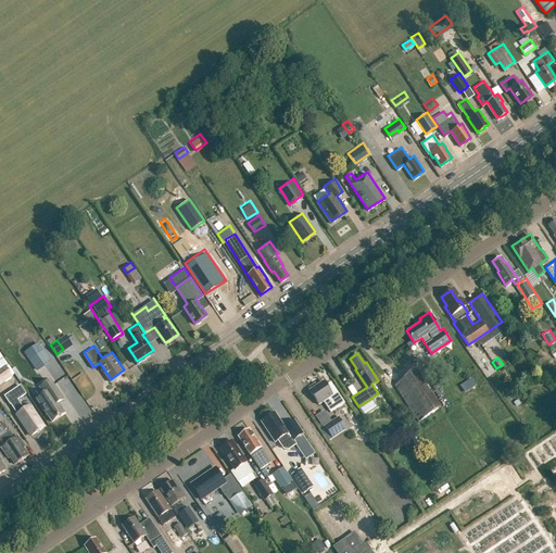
[(0,382),(13,374),(5,363),(0,366),(0,382)]
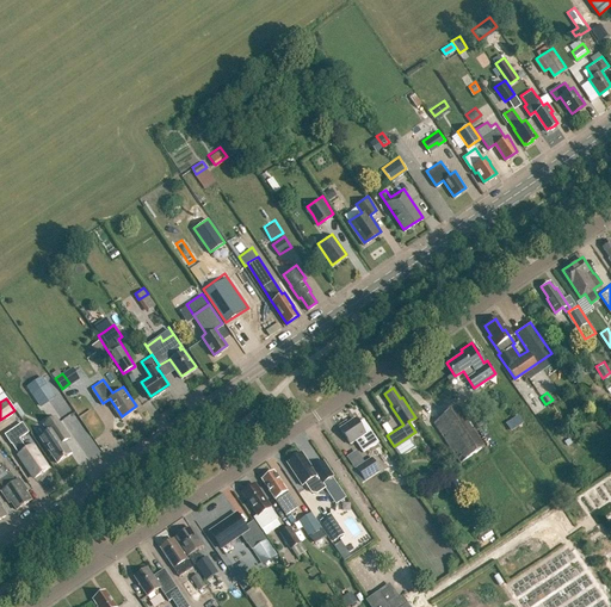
[(460,460),(481,446),(454,407),(432,421),(460,460)]
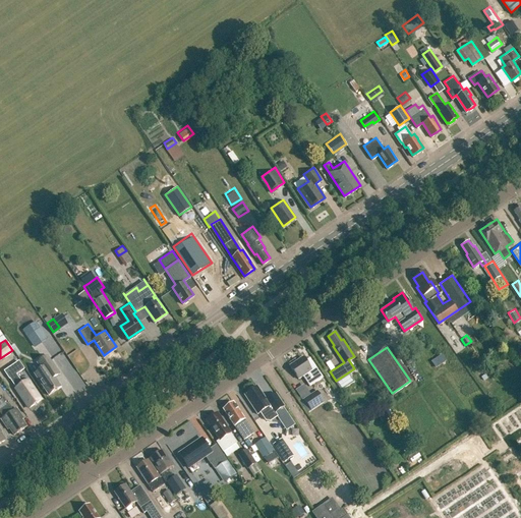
[(441,352),(430,359),(435,366),(446,358),(441,352)]
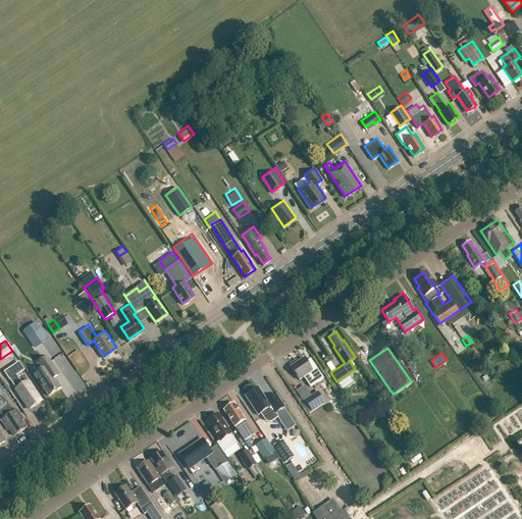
[(61,384),(55,375),(60,372),(57,368),(48,354),(38,360),(42,367),(35,371),(49,393),(61,384)]
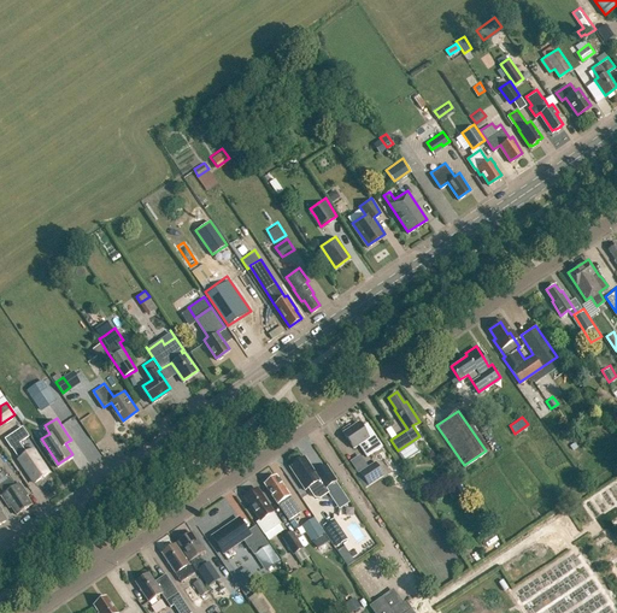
[(362,425),(358,420),(342,431),(353,446),(359,442),(366,454),(382,444),(366,422),(362,425)]
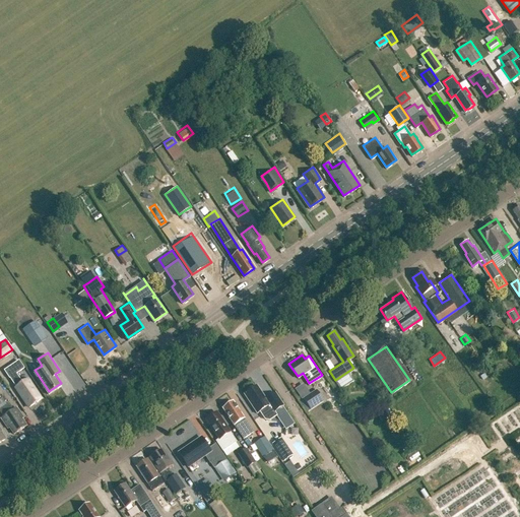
[(22,381),(16,372),(24,367),(19,359),(5,369),(9,376),(10,376),(16,385),(29,405),(41,397),(27,378),(22,381)]
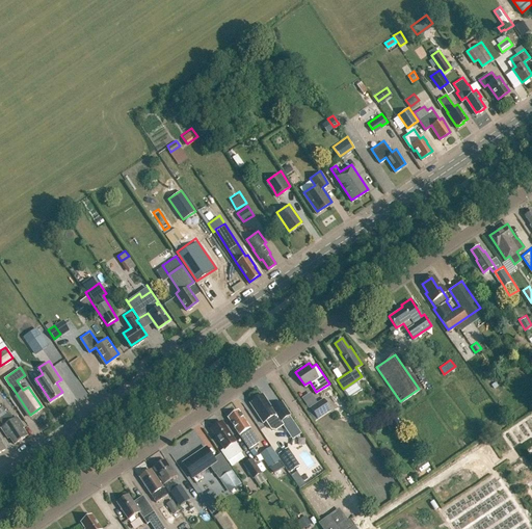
[(300,395),(303,402),(314,397),(310,390),(300,395)]
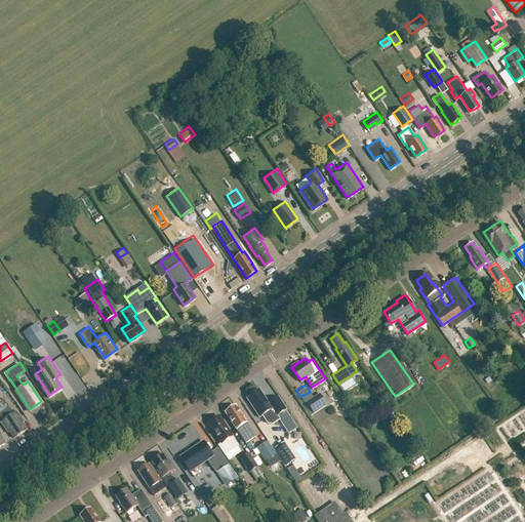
[(286,407),(277,395),(268,401),(258,388),(246,396),(259,415),(263,413),(268,422),(272,423),(279,417),(284,426),(293,419),(285,408),(286,407)]
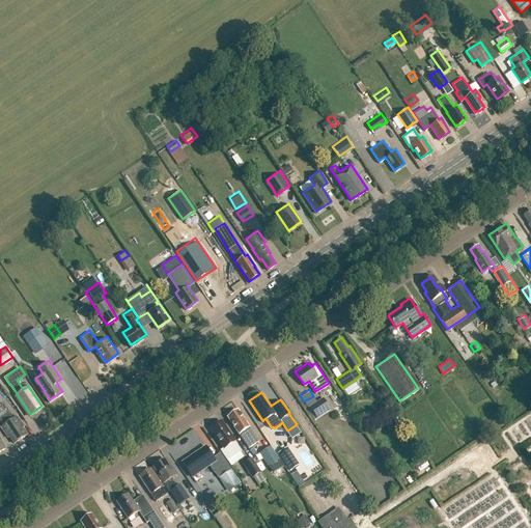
[(317,416),(331,407),(324,395),(309,405),(317,416)]
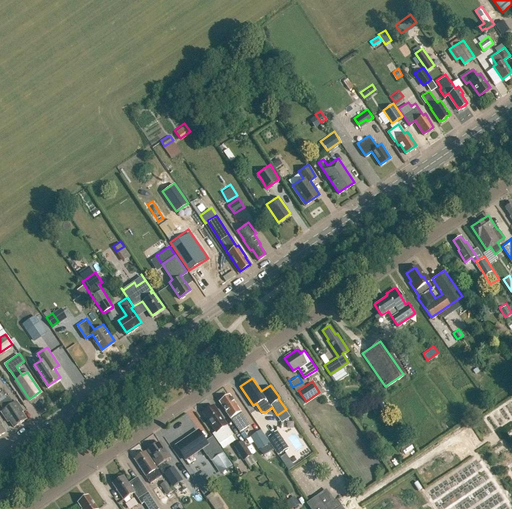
[(213,391),(218,398),(227,391),(223,385),(213,391)]
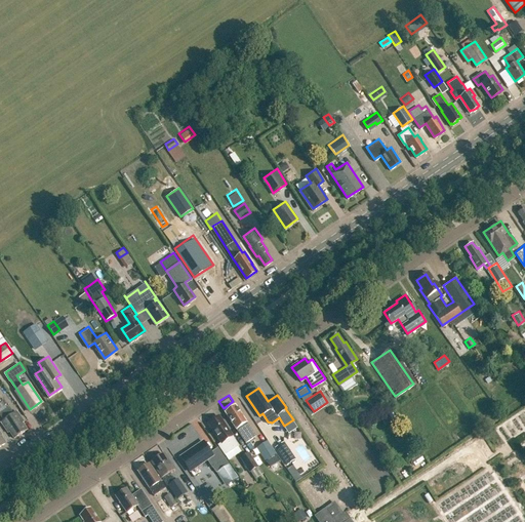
[(303,402),(310,413),(314,411),(306,400),(303,402)]
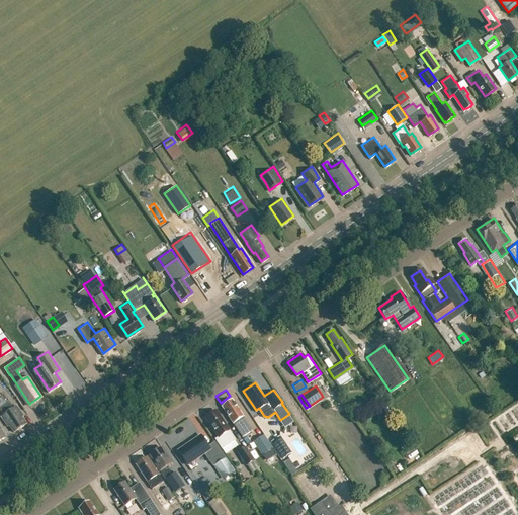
[(243,415),(234,401),(232,398),(229,400),(222,405),(233,422),(233,421),(242,435),(252,428),(243,415)]
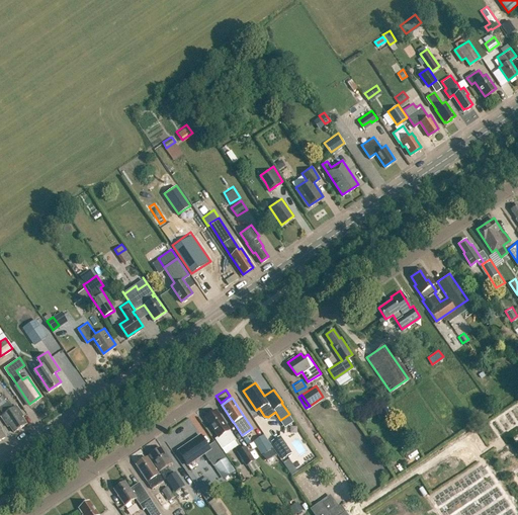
[(9,422),(14,430),(26,421),(21,414),(23,413),(16,404),(13,406),(9,400),(0,406),(0,408),(3,413),(1,414),(8,423),(9,422)]
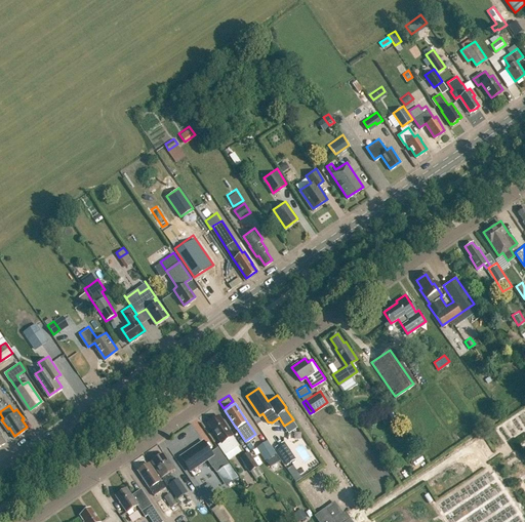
[(388,412),(380,416),(385,424),(392,419),(388,412)]
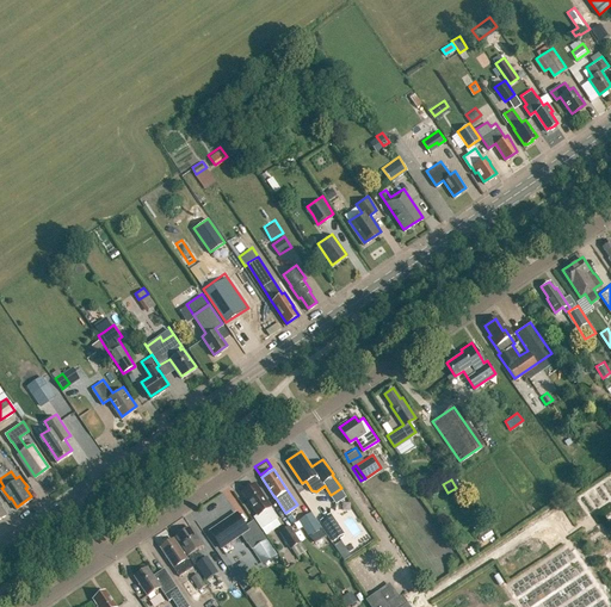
[(261,527),(277,516),(270,506),(270,505),(254,482),(241,490),(257,513),(253,515),(261,527)]
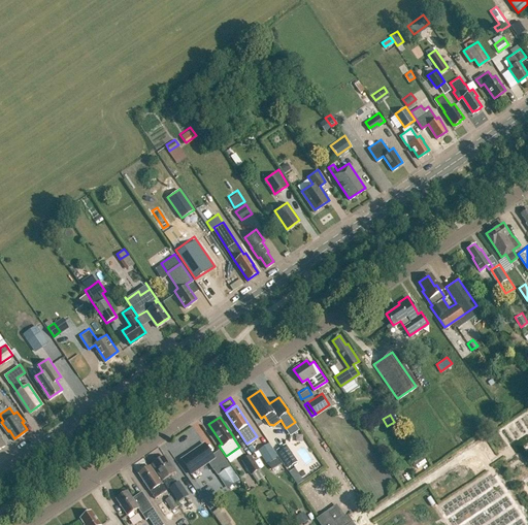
[(266,453),(263,455),(271,467),(282,460),(268,441),(262,446),(266,453)]
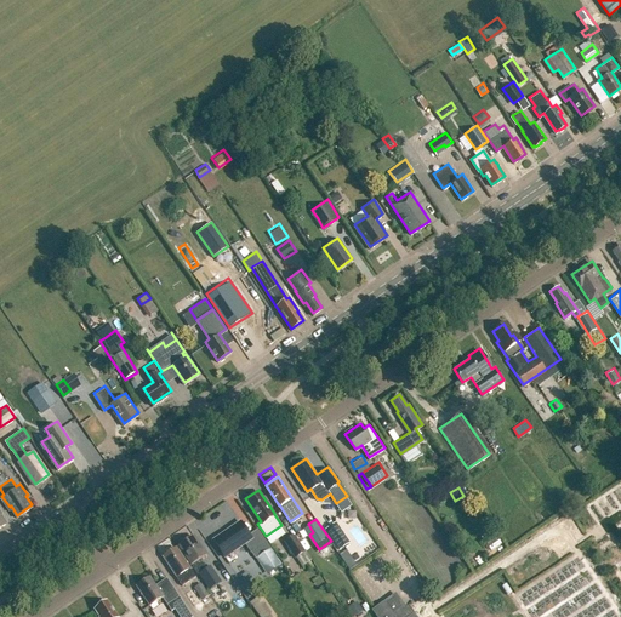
[(249,533),(240,520),(212,538),(224,555),(244,542),(251,550),(266,541),(257,527),(249,533)]
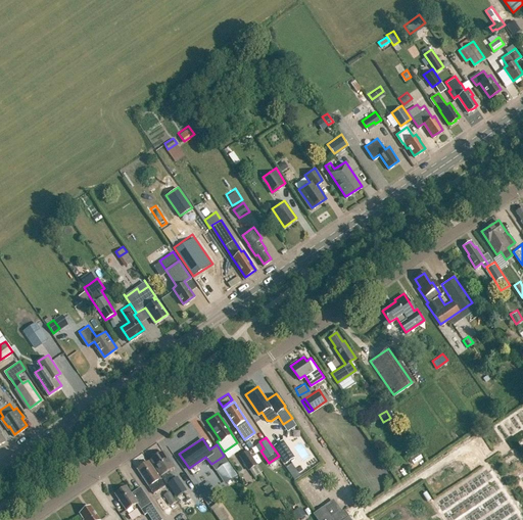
[(290,445),(280,452),(286,461),(296,454),(290,445)]
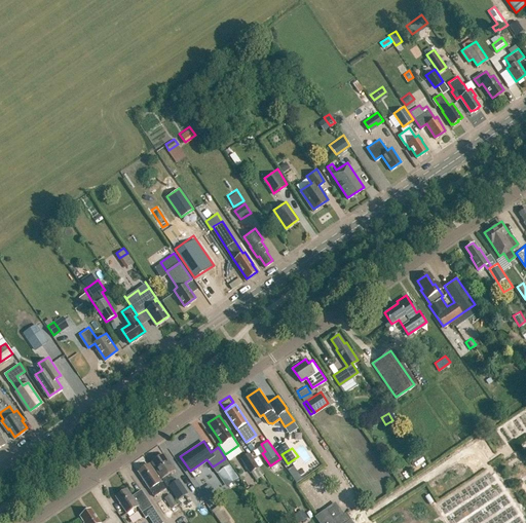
[(251,471),(259,465),(250,450),(240,456),(251,471)]
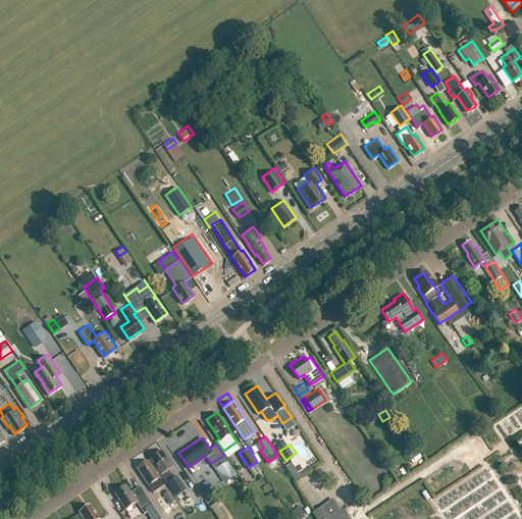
[(172,476),(167,468),(173,465),(163,450),(150,458),(160,473),(161,473),(166,480),(172,476)]
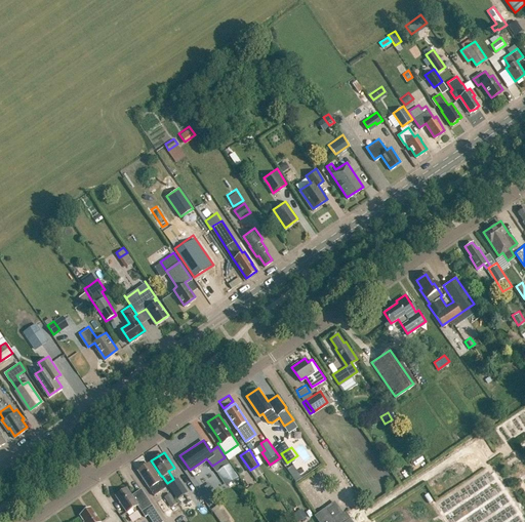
[(154,493),(165,486),(149,462),(137,469),(154,493)]
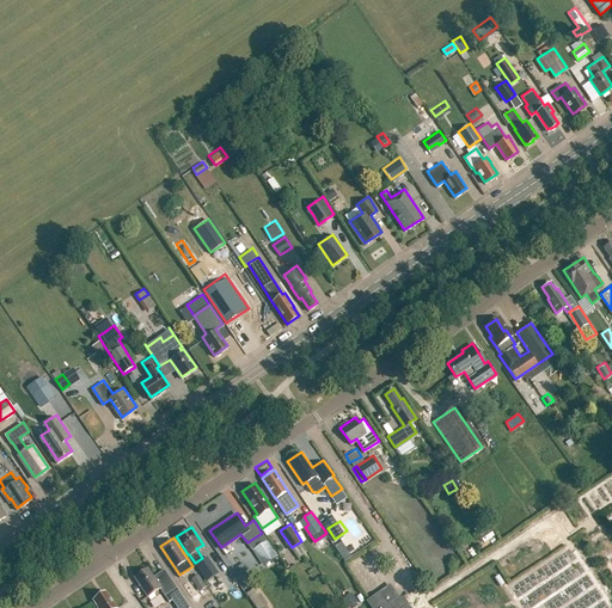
[(263,563),(279,553),(268,538),(252,547),(263,563)]
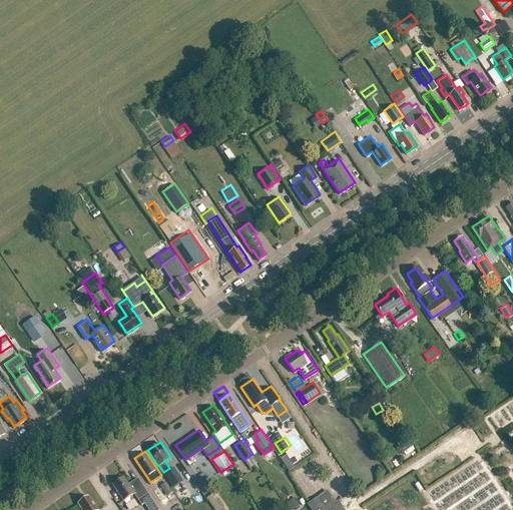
[(128,482),(123,476),(112,483),(123,499),(133,492),(137,498),(141,503),(143,502),(149,509),(156,509),(159,508),(147,491),(137,476),(128,482)]
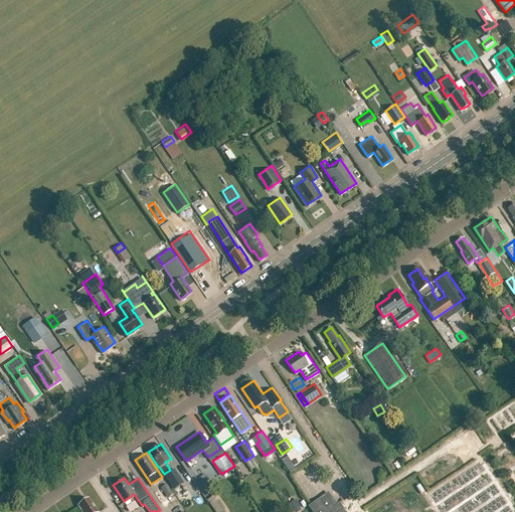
[(168,496),(174,492),(167,481),(161,485),(168,496)]
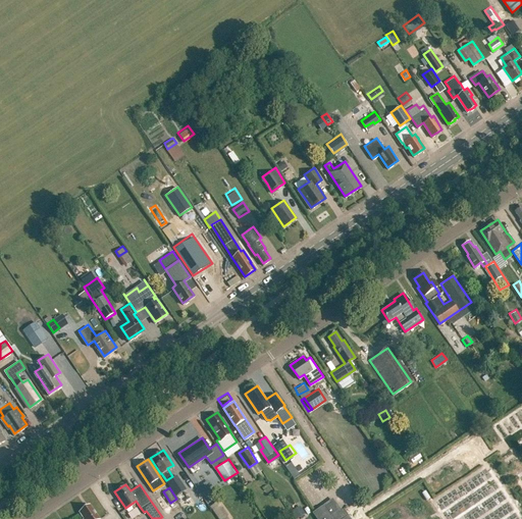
[(337,511),(331,501),(324,506),(326,507),(323,509),(320,505),(320,506),(311,512),(316,518),(351,518),(343,507),(343,508),(337,511)]
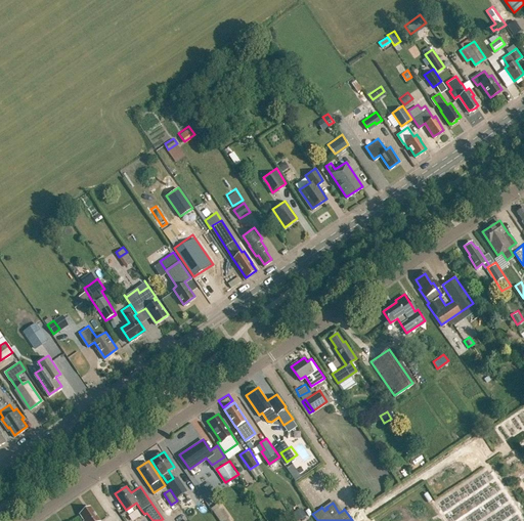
[(100,520),(90,506),(80,513),(84,519),(83,520),(100,520)]
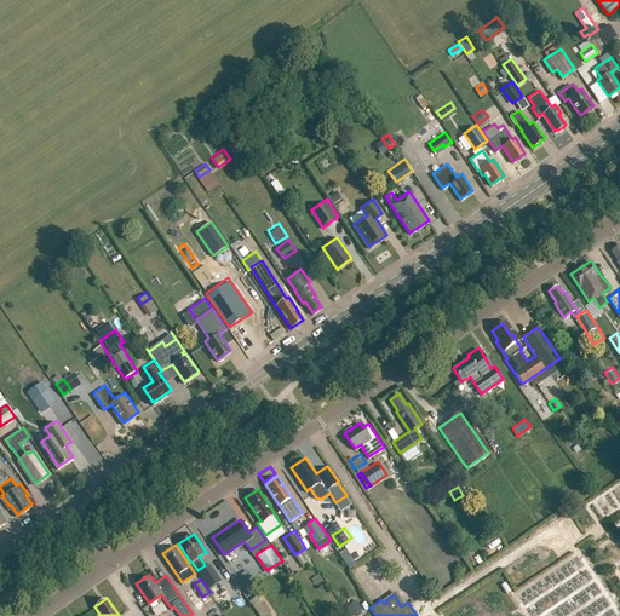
[(354,600),(346,605),(352,615),(363,608),(359,602),(356,604),(354,600)]
